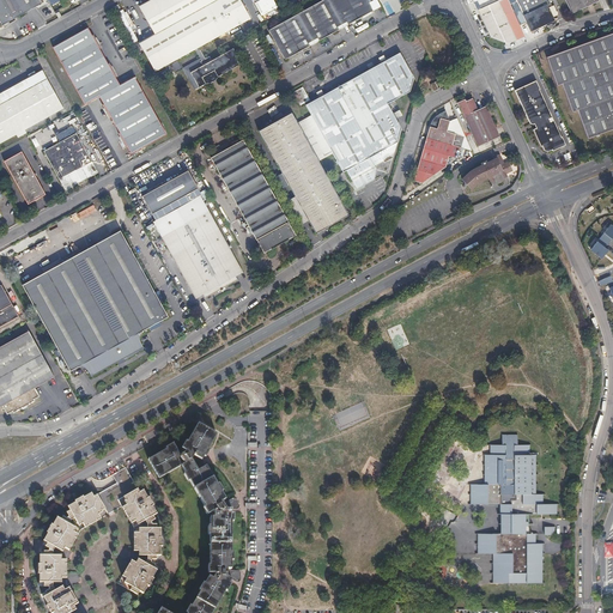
[(40,0),(0,0),(0,22),(2,25),(42,4),(40,0)]
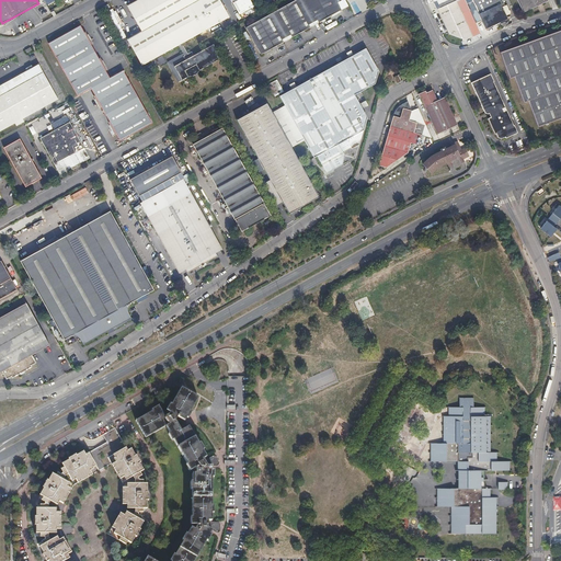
[(136,0),(128,4),(142,31),(127,38),(142,66),(179,45),(185,56),(183,56),(185,60),(175,66),(183,80),(219,59),(217,54),(216,50),(214,44),(194,56),(192,52),(189,54),(183,43),(230,16),(220,0),(136,0)]
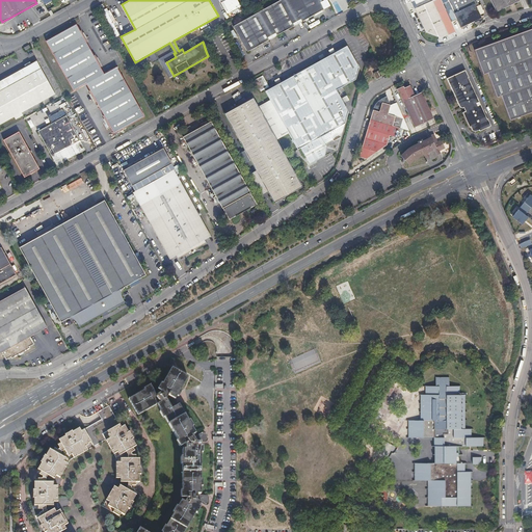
[(237,0),(224,0),(220,2),(227,14),(241,6),(237,0)]
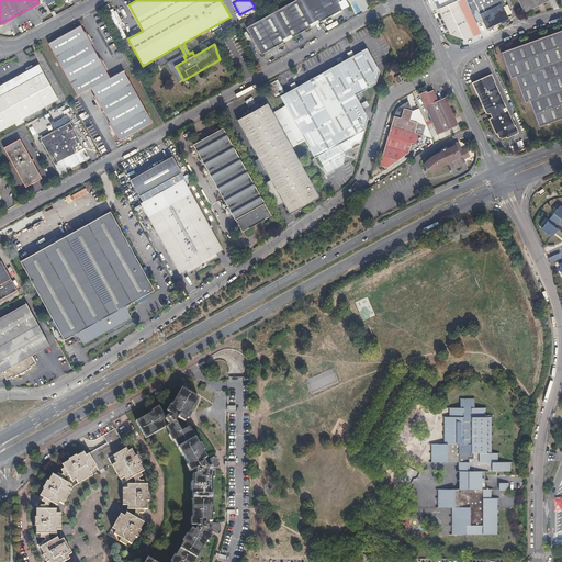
[(296,0),(248,27),(262,55),(273,48),(272,46),(274,45),(278,44),(279,46),(285,42),(284,40),(292,35),(293,37),(300,34),(300,32),(301,31),(302,30),(304,30),(305,31),(312,27),(311,25),(319,20),(321,22),(327,19),(326,17),(332,14),(333,15),(344,10),(337,0),(296,0)]
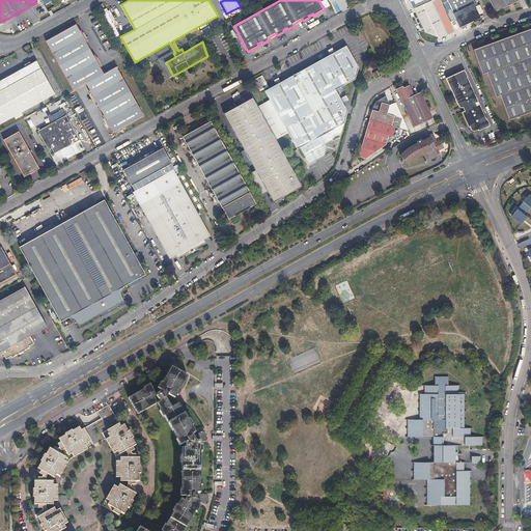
[(410,0),(425,32),(432,35),(441,37),(447,34),(431,0),(410,0)]
